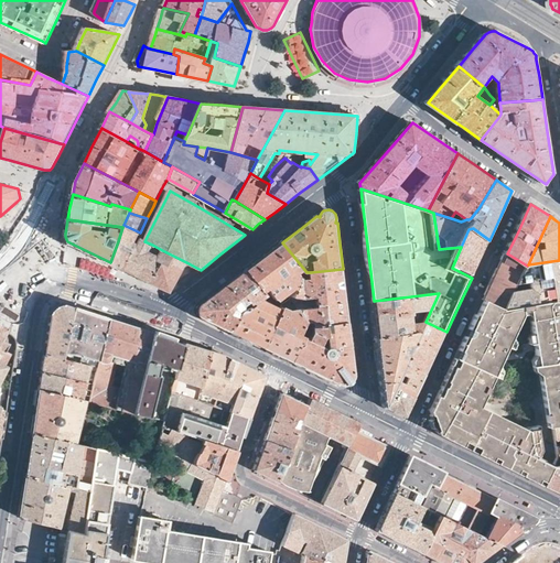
[(179,278),(186,262),(162,250),(159,257),(149,252),(152,245),(144,241),(147,237),(140,233),(124,225),(122,227),(118,241),(135,249),(125,269),(143,278),(171,291),(179,278)]
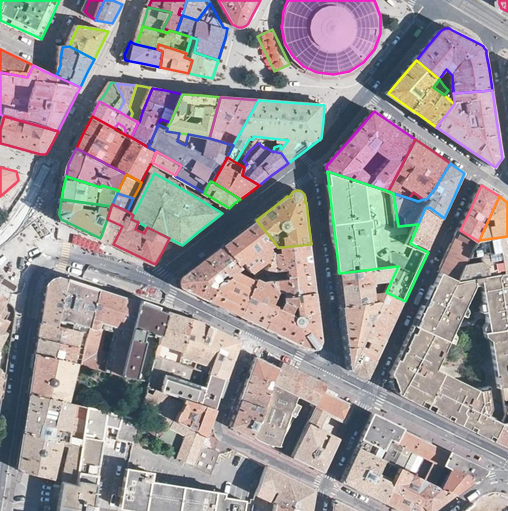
[(410,243),(428,252),(435,237),(444,218),(429,207),(425,208),(418,224),(410,243)]
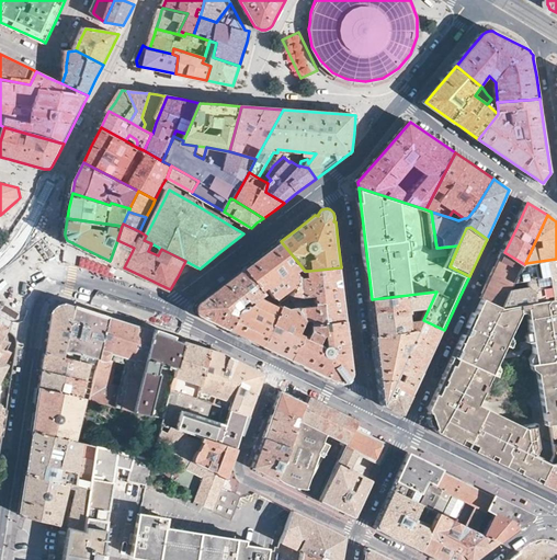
[(117,240),(110,261),(113,263),(124,267),(134,248),(117,240)]
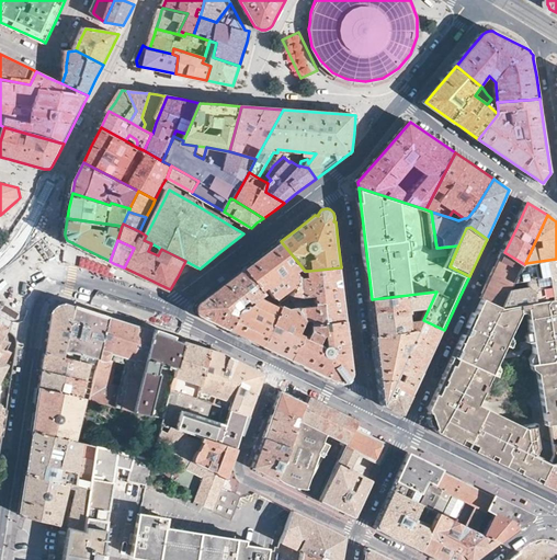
[(264,293),(266,292),(263,288),(266,287),(274,298),(276,299),(287,292),(292,299),(294,296),(302,277),(305,271),(281,241),(261,256),(245,269),(264,293)]
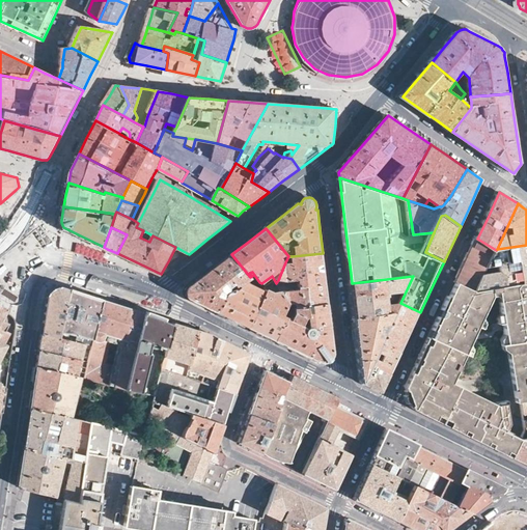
[(459,280),(478,289),(484,276),(488,270),(496,250),(477,239),(459,280)]
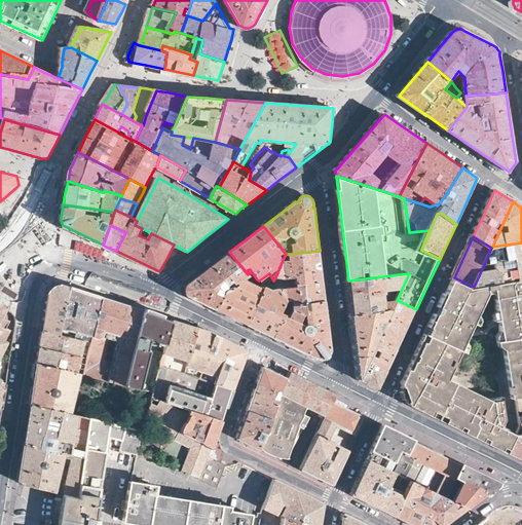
[(521,242),(492,247),(491,248),(483,267),(489,266),(488,264),(495,262),(495,266),(497,269),(480,273),(474,287),(521,279),(521,242)]
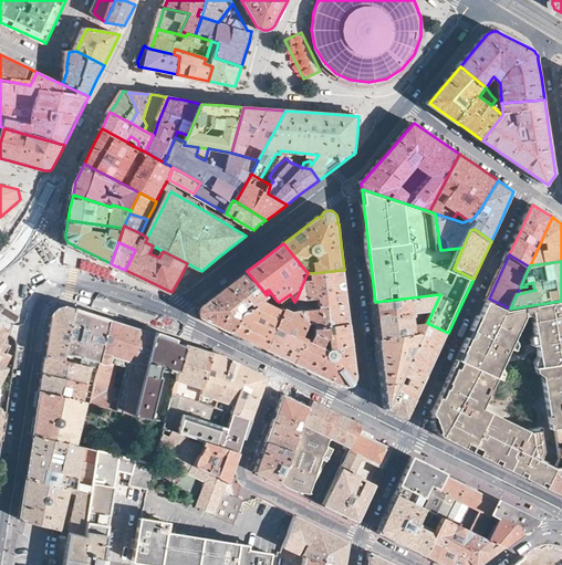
[(304,280),(297,299),(305,300),(319,299),(320,304),(320,305),(349,303),(345,282),(344,270),(312,273),(313,280),(304,280)]
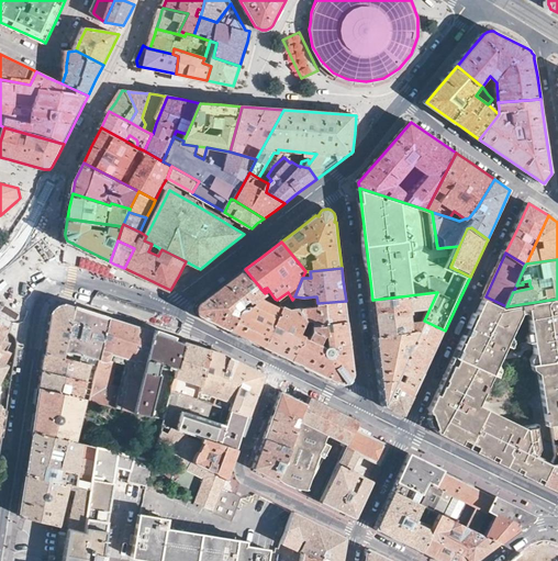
[(231,331),(242,309),(245,305),(243,302),(246,299),(252,306),(259,301),(266,295),(265,293),(245,269),(222,287),(202,302),(199,306),(199,311),(199,313),(200,314),(219,324),(231,331)]
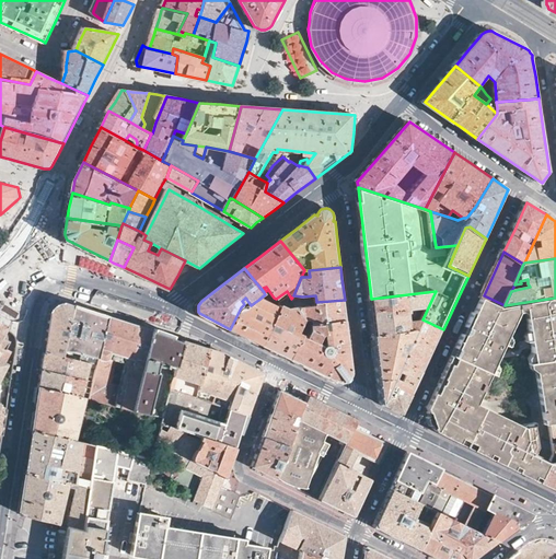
[(436,291),(371,299),(373,315),(375,335),(418,330),(423,319),(436,291)]
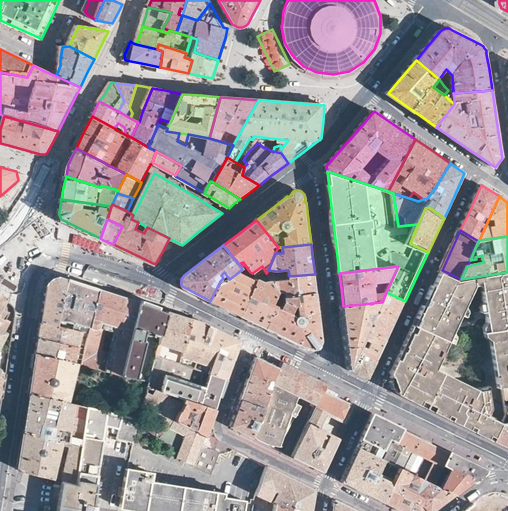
[(507,272),(461,279),(442,270),(421,315),(398,365),(394,373),(393,375),(400,393),(440,413),(475,430),(494,440),(503,421),(488,414),(489,412),(485,410),(481,388),(438,368),(476,285),(478,284),(479,284),(482,284),(484,288),(500,389),(502,389),(507,388),(507,272)]
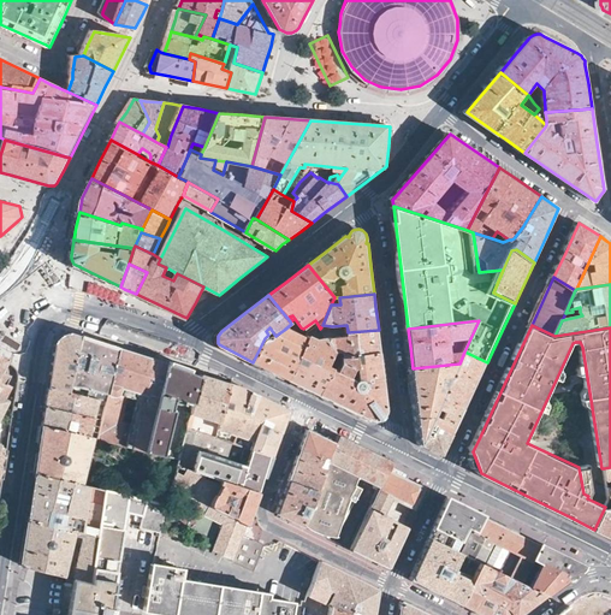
[(326,338),(325,335),(321,329),(312,332),(308,341),(289,379),(314,391),(320,395),(333,367),(336,364),(331,361),(334,353),(326,338)]
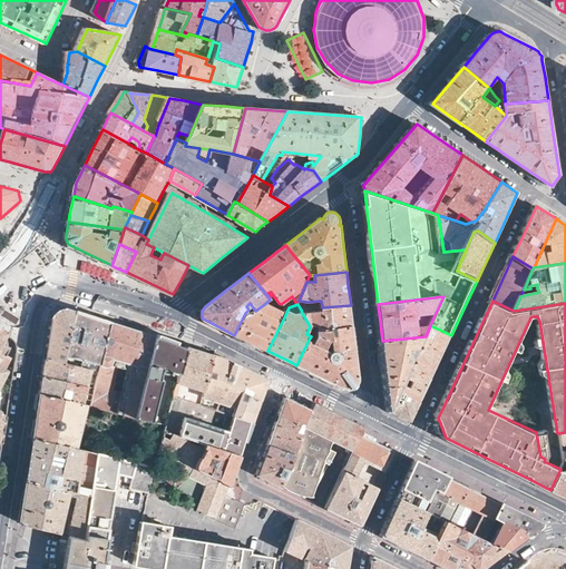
[(245,313),(234,335),(252,343),(267,351),(285,315),(274,311),(275,307),(272,306),(271,308),(263,305),(255,311),(253,312),(252,315),(245,313)]
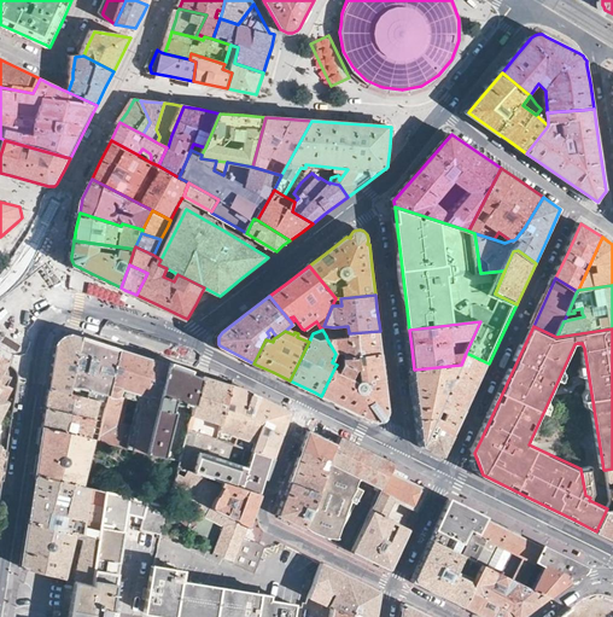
[(380,331),(349,333),(349,337),(327,339),(336,354),(345,353),(345,359),(383,355),(381,342),(380,331)]
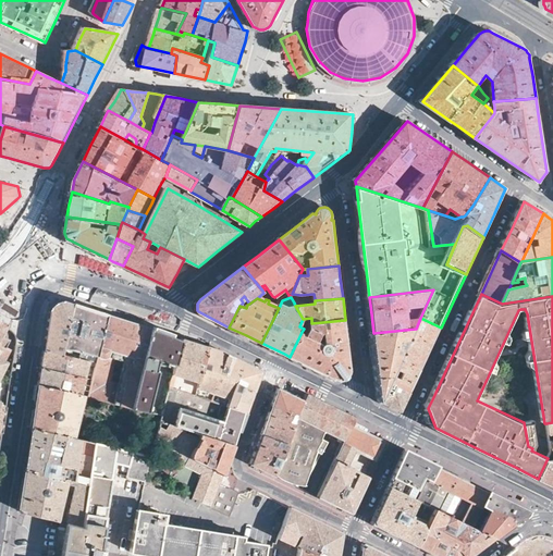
[(70,330),(75,305),(71,303),(66,301),(64,301),(62,301),(60,303),(58,304),(56,305),(54,307),(53,309),(52,312),(51,314),(50,318),(49,322),(48,331),(46,350),(64,355),(65,350),(70,353),(69,356),(80,359),(86,333),(70,330)]
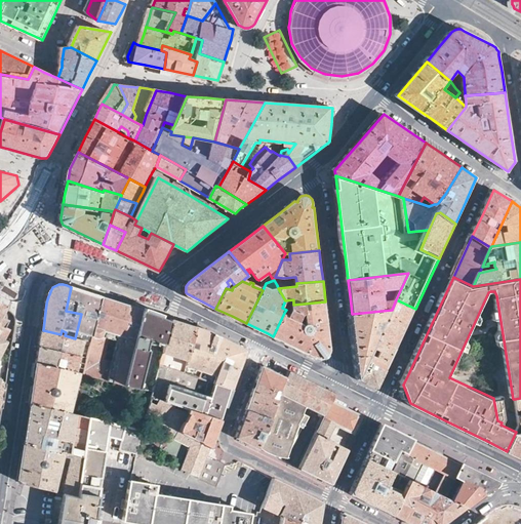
[(87,292),(71,287),(66,311),(81,314),(75,338),(92,343),(103,297),(87,292)]
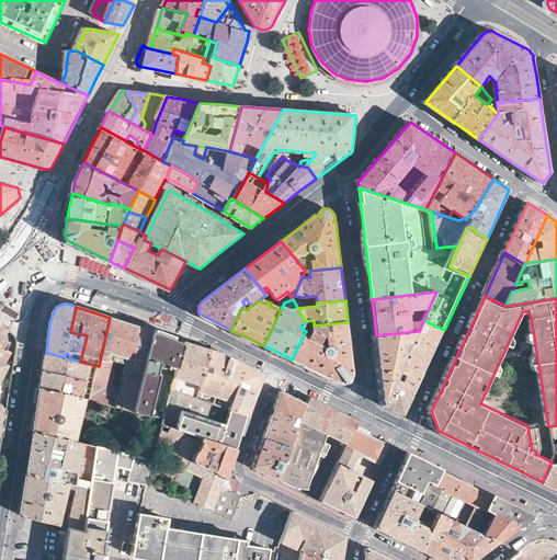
[(110,318),(99,366),(95,383),(91,401),(94,402),(135,412),(155,332),(152,332),(131,324),(121,321),(110,318)]
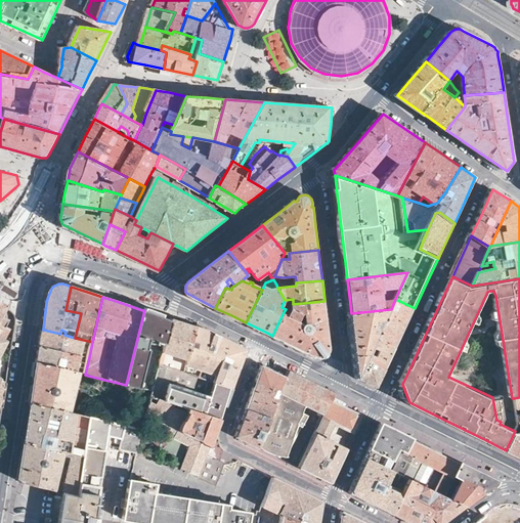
[(0,360),(1,359),(2,356),(9,343),(6,342),(12,331),(7,329),(11,321),(5,318),(10,309),(11,306),(9,304),(8,305),(3,302),(3,301),(0,299),(0,360)]
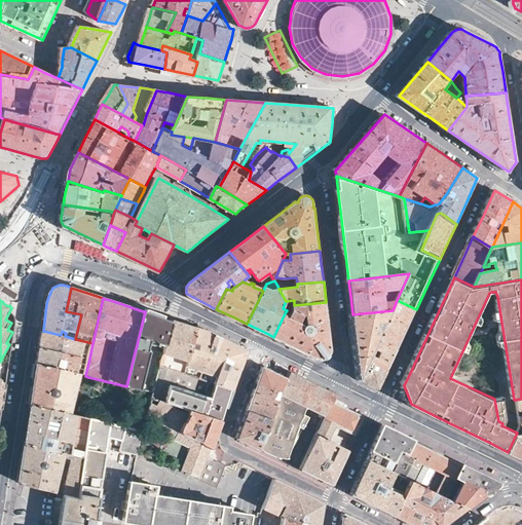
[(380,338),(379,339),(398,347),(406,331),(416,309),(397,300),(393,310),(387,323),(383,330),(380,338)]
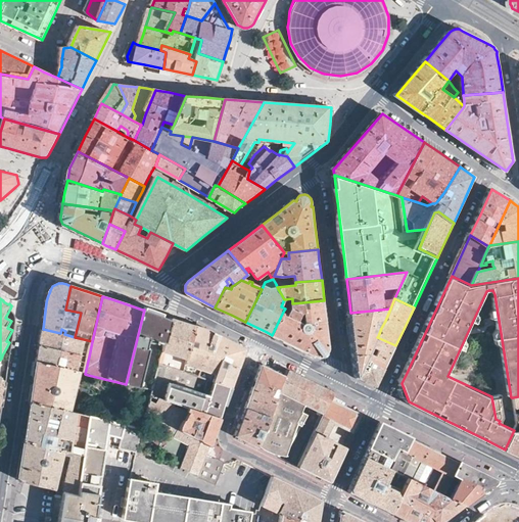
[(292,303),(289,311),(287,314),(297,319),(298,316),(300,312),(304,314),(305,319),(305,323),(310,322),(315,324),(315,328),(327,327),(326,313),(324,300),(292,303)]
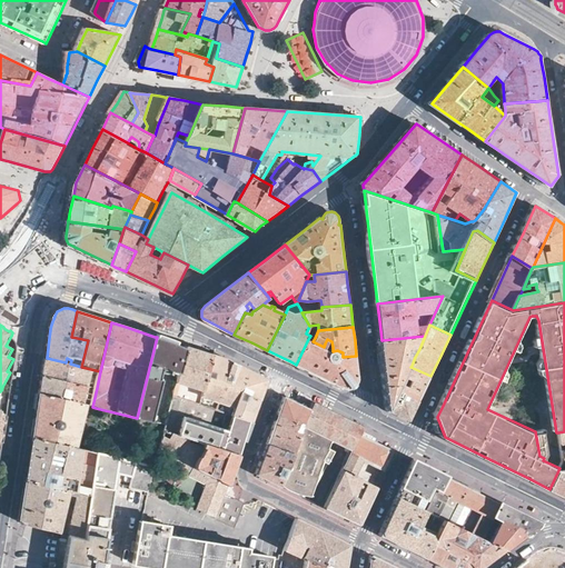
[(425,336),(382,340),(385,365),(390,410),(390,411),(400,390),(406,377),(405,366),(412,366),(415,357),(410,354),(412,349),(419,349),(425,336)]
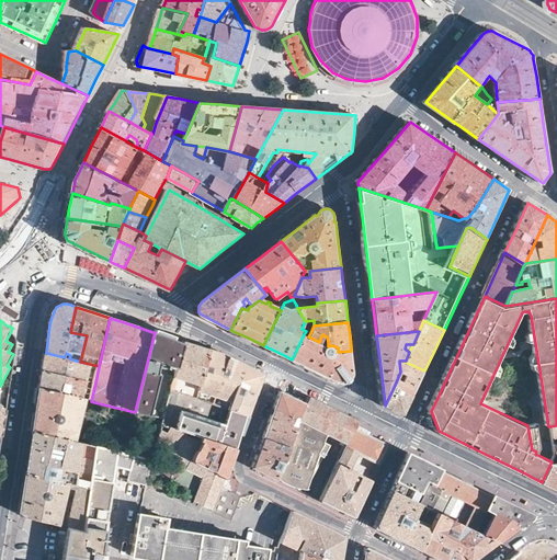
[(169,338),(155,332),(135,412),(151,416),(161,375),(158,374),(160,367),(169,369),(169,366),(175,341),(169,338)]
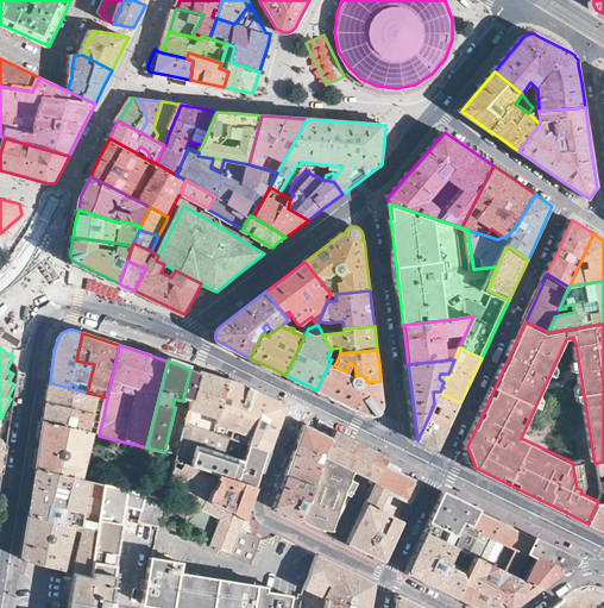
[(334,365),(329,363),(316,390),(369,415),(373,417),(379,414),(382,411),(384,407),(384,405),(383,396),(381,381),(366,382),(366,377),(360,375),(356,376),(346,371),(334,365)]
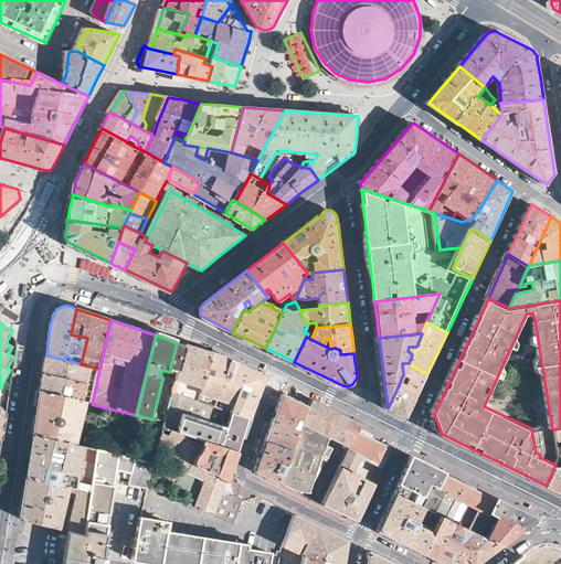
[(186,346),(177,343),(170,369),(179,371),(186,346)]
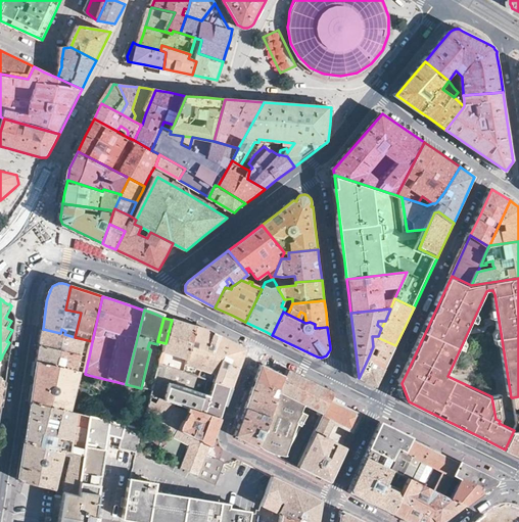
[(172,319),(172,320),(166,343),(160,366),(186,374),(197,326),(185,323),(172,319)]
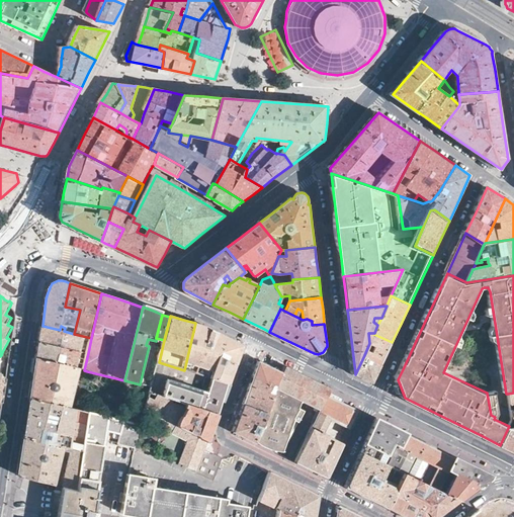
[(205,326),(195,323),(184,370),(199,375),(201,368),(216,373),(215,376),(213,379),(216,380),(231,384),(232,385),(233,382),(238,366),(246,346),(220,333),(205,326)]
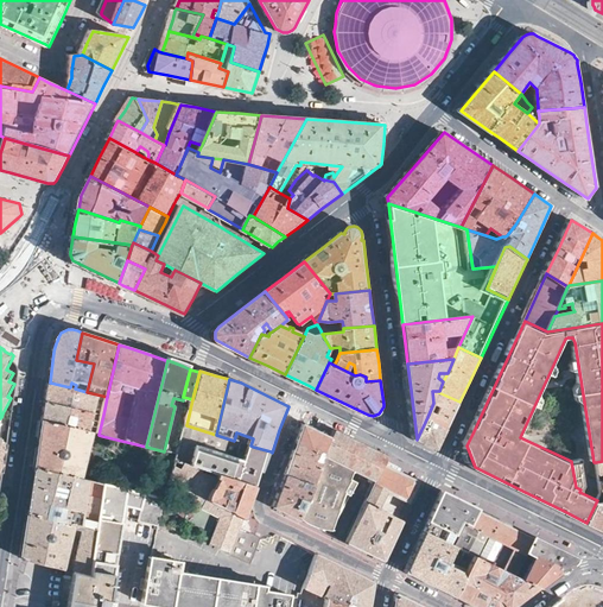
[(107,397),(87,392),(75,389),(70,387),(50,383),(48,392),(46,402),(103,415),(107,397)]
